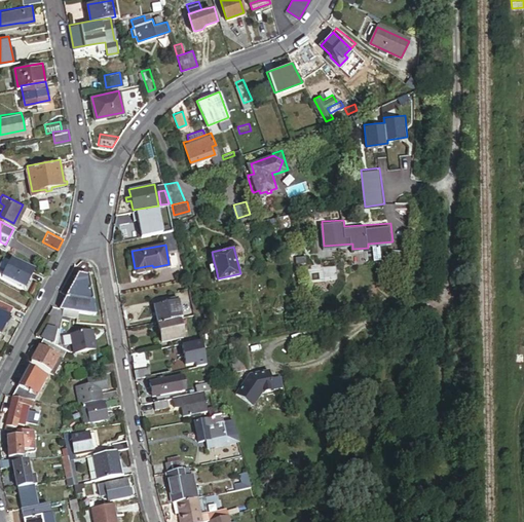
[(29,278),(30,274),(34,266),(11,255),(2,273),(25,285),(29,278)]
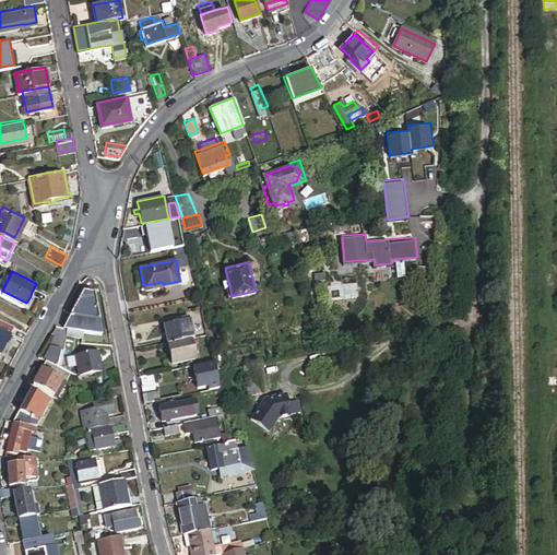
[(84,329),(102,332),(94,290),(81,288),(63,325),(69,326),(75,327),(74,333),(82,334),(84,329)]
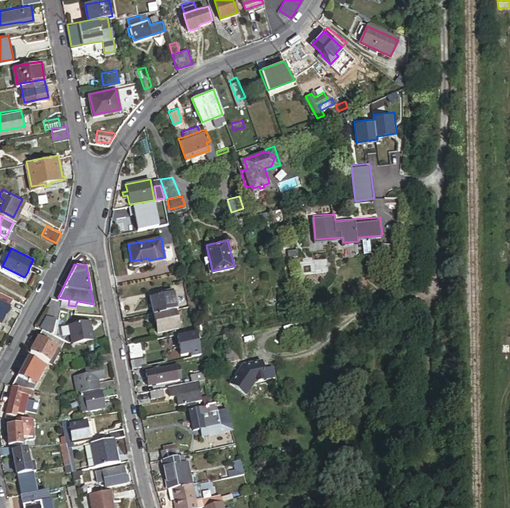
[(174,307),(176,307),(172,287),(162,289),(163,292),(150,294),(154,311),(174,307)]
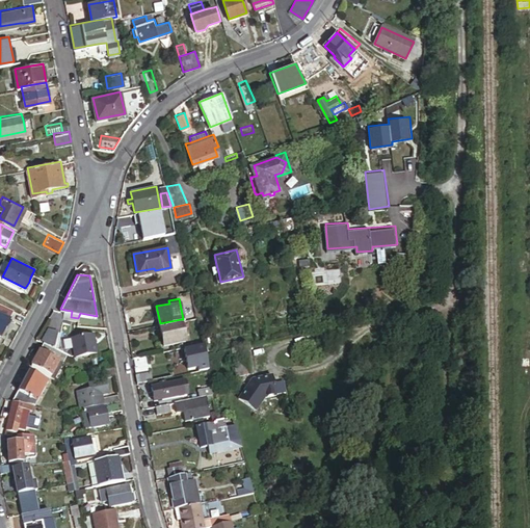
[(0,310),(9,315),(14,308),(0,300),(0,310)]
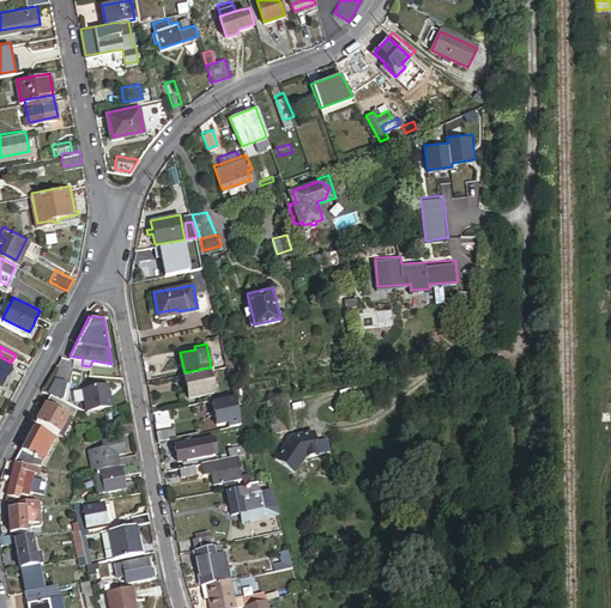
[(0,382),(1,383),(11,363),(0,357),(0,382)]
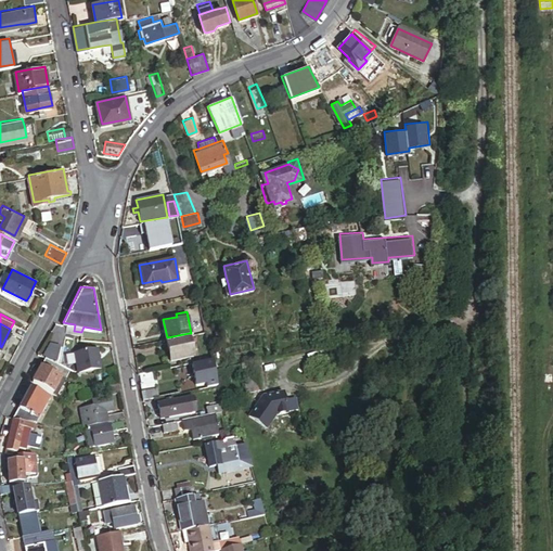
[(170,358),(193,354),(189,333),(167,337),(170,358)]
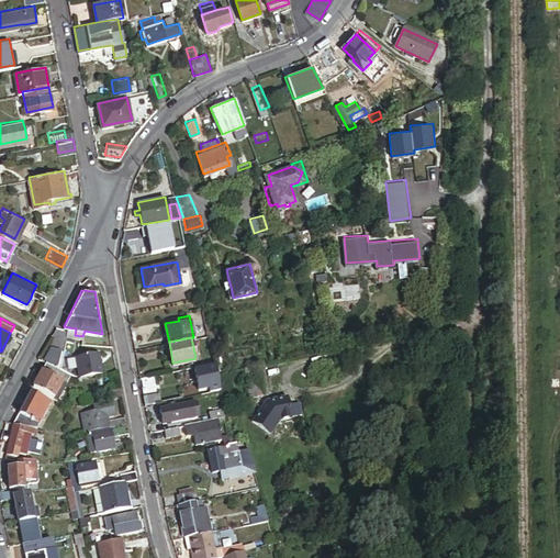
[(46,343),(44,357),(62,360),(65,346),(46,343)]
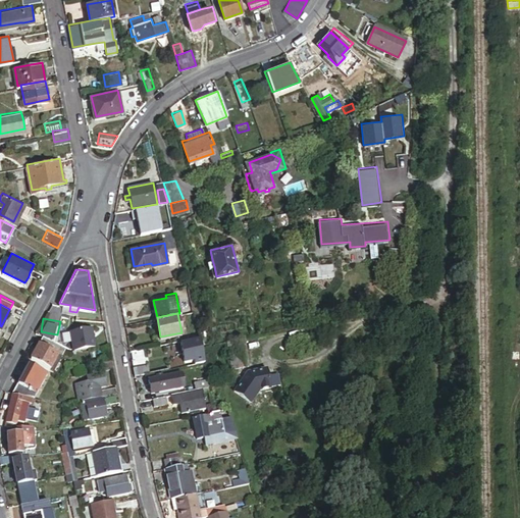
[(92,323),(70,327),(74,347),(95,344),(92,323)]
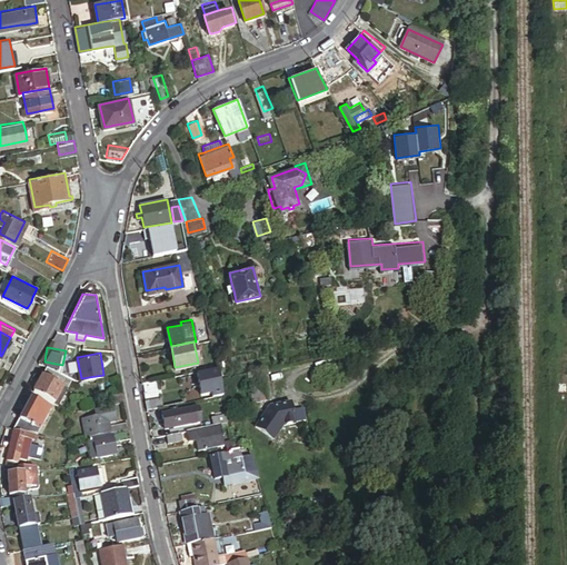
[(62,383),(68,385),(72,377),(47,364),(33,389),(53,400),(62,383)]
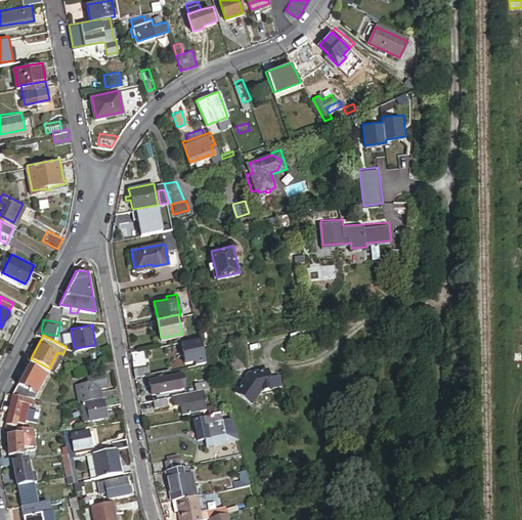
[(196,349),(202,348),(200,338),(193,340),(196,349)]
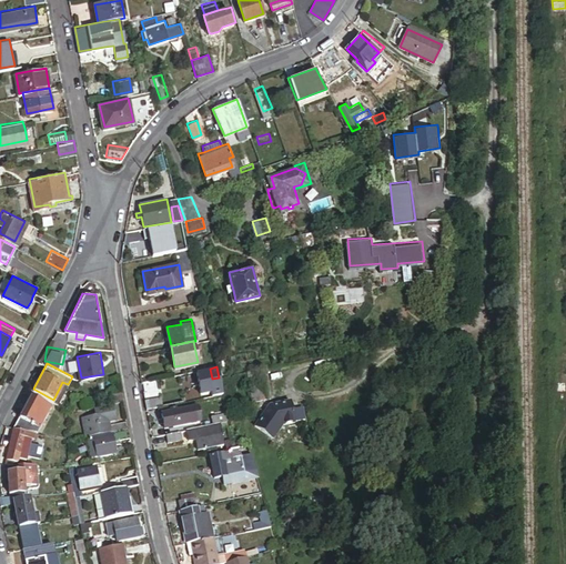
[(270,368),(268,369),(268,366),(249,370),(254,400),(272,396),(268,371),(271,371),(270,368)]
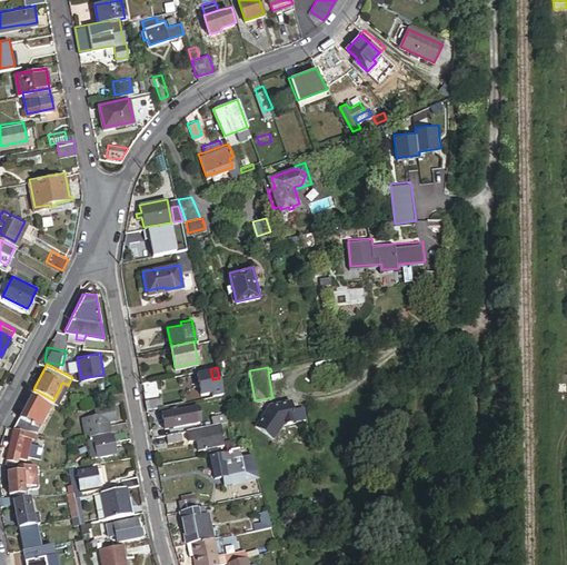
[(202,390),(212,389),(208,369),(198,372),(202,390)]
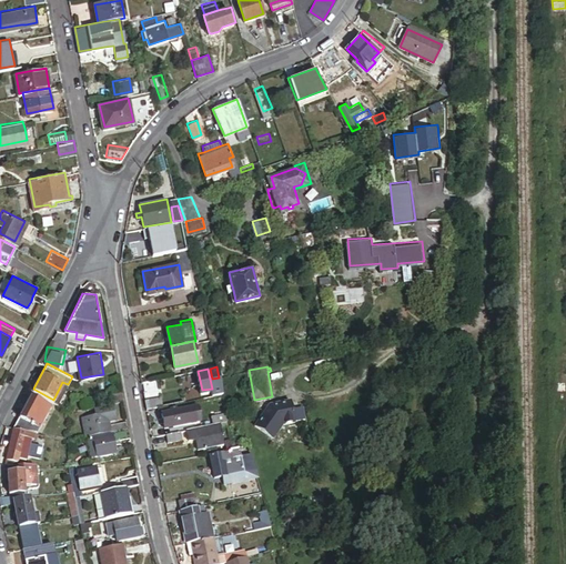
[(53,400),(59,402),(68,384),(62,382),(53,400)]
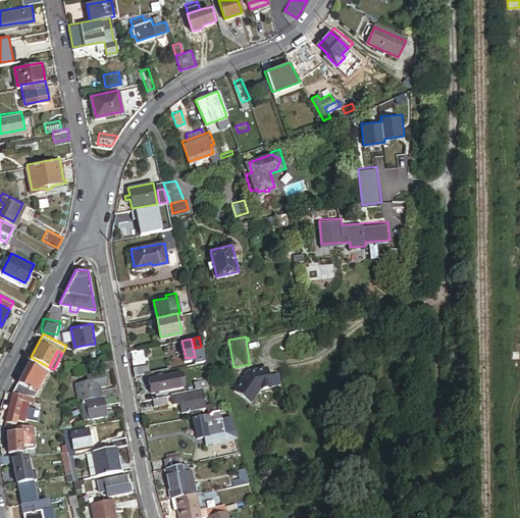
[(98,369),(113,366),(112,360),(97,363),(98,369)]
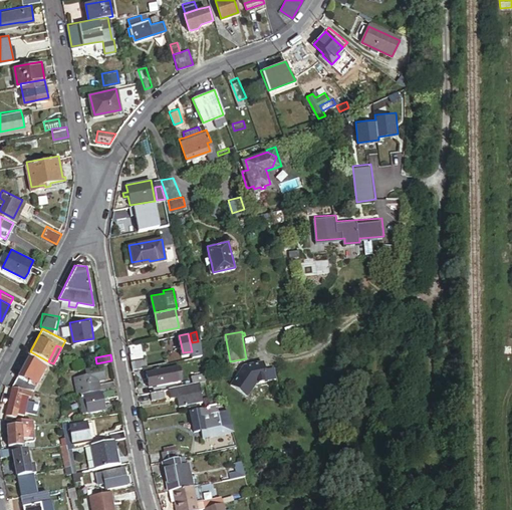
[(12,385),(34,390),(46,366),(28,355),(12,385)]
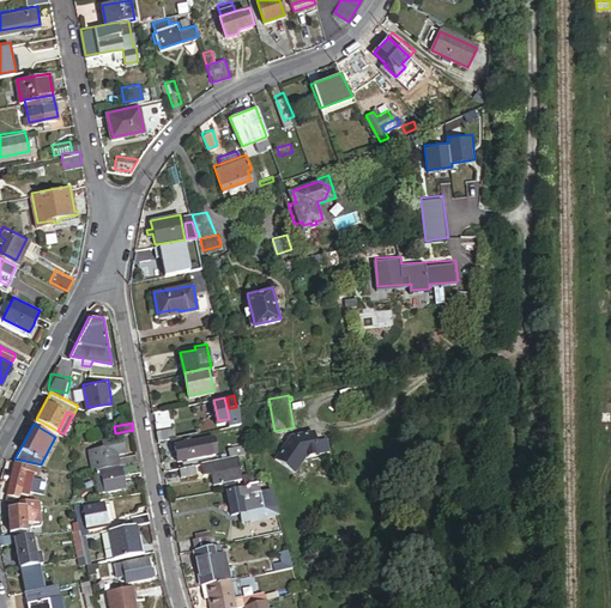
[(158,439),(176,436),(174,426),(157,430),(158,439)]
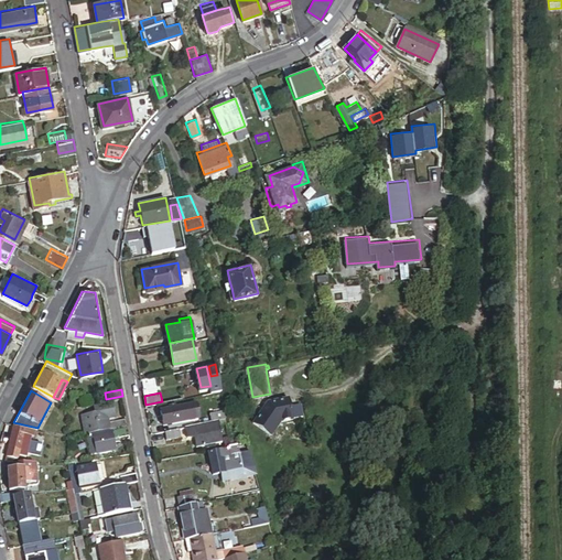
[(259,421),(277,433),(287,420),(299,419),(294,397),(276,400),(272,405),(271,404),(259,421)]
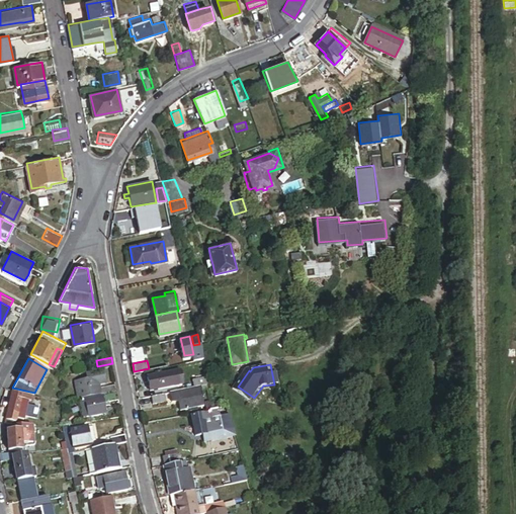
[(100,381),(104,380),(102,367),(87,369),(88,375),(77,377),(80,395),(102,392),(101,384),(100,381)]
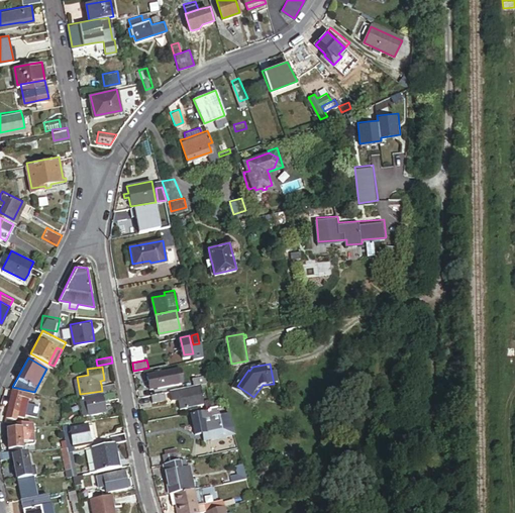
[(149,388),(181,383),(179,369),(161,373),(156,373),(147,375),(149,388)]
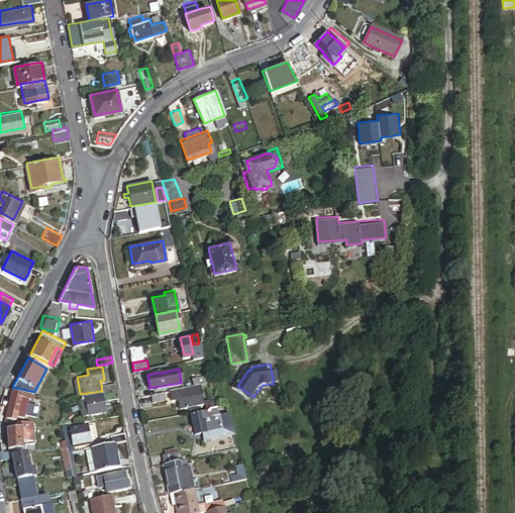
[(194,384),(206,382),(205,374),(192,377),(194,384)]
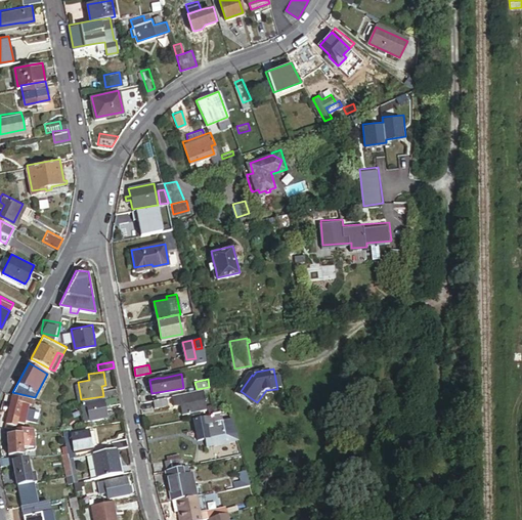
[(103,396),(119,393),(118,386),(102,389),(103,396)]
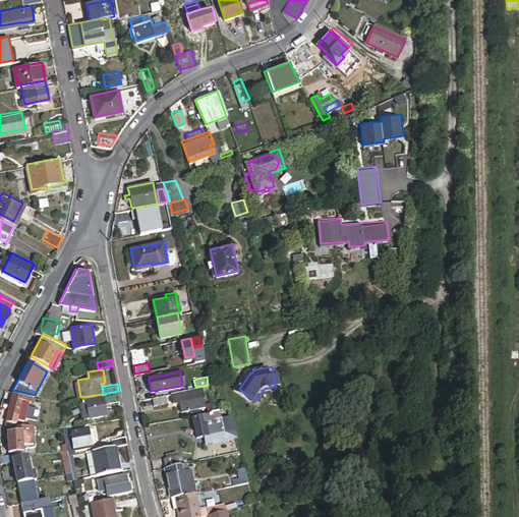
[(205,405),(202,391),(209,389),(208,385),(195,387),(173,392),(174,401),(179,400),(181,410),(191,408),(191,411),(196,410),(196,407),(198,407),(205,405)]
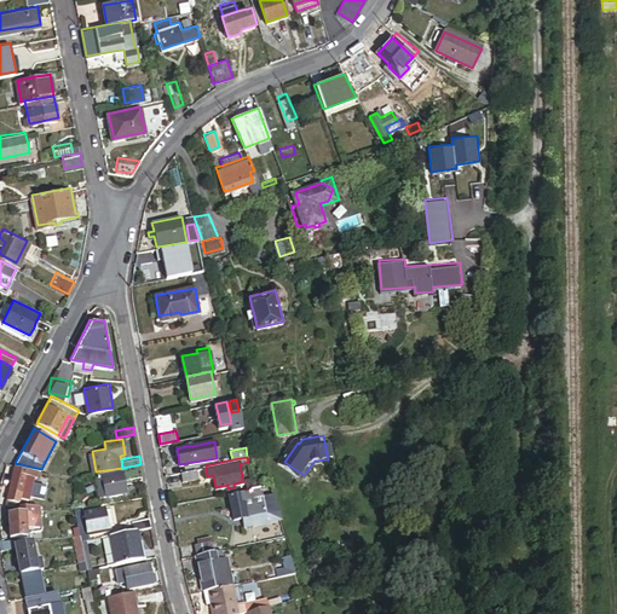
[(35,475),(39,476),(41,469),(15,463),(6,497),(18,500),(19,496),(29,498),(35,475)]
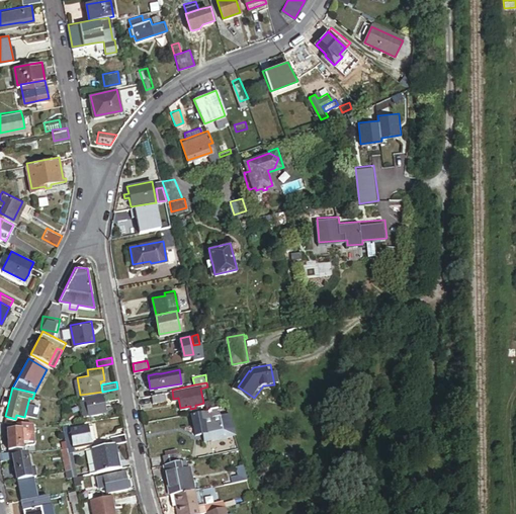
[(103,399),(118,396),(117,389),(102,392),(102,394),(79,398),(82,415),(105,411),(103,399)]
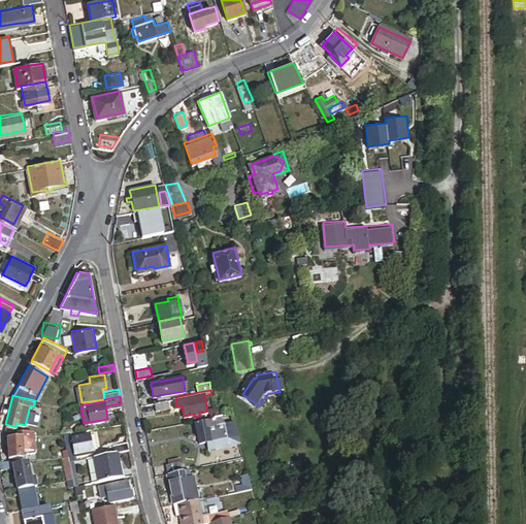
[(155,410),(170,406),(169,398),(154,401),(155,410)]
